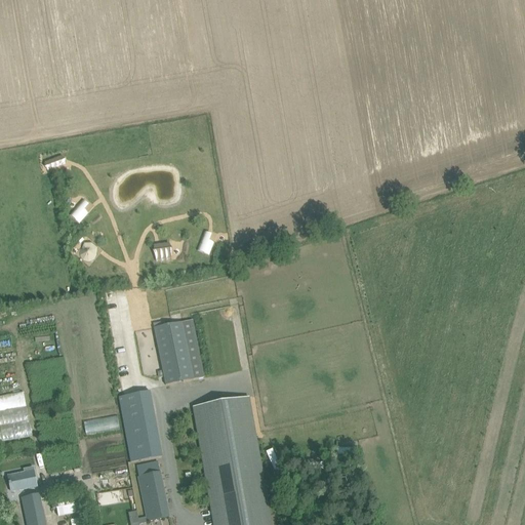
[(78,205),(70,215),(79,224),(88,213),(83,209),(86,206),(81,202),(78,205)]
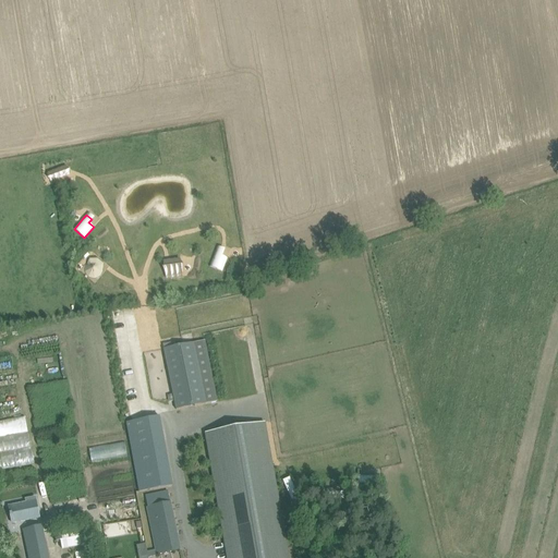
[(96,250),(76,268),(85,278),(105,259),(96,250)]
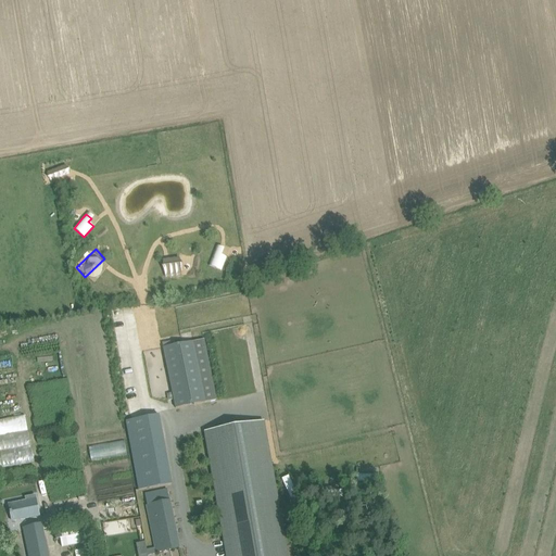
[(214,252),(209,265),(222,270),(227,257),(220,255),(222,251),(215,249),(214,252)]
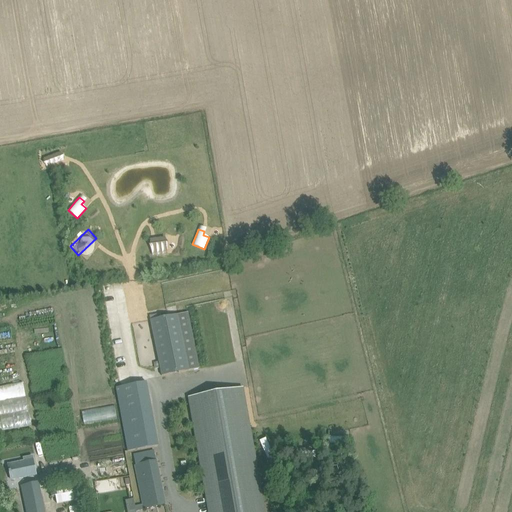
[(170,251),(168,250),(175,238),(164,232),(153,253),(166,259),(170,251)]
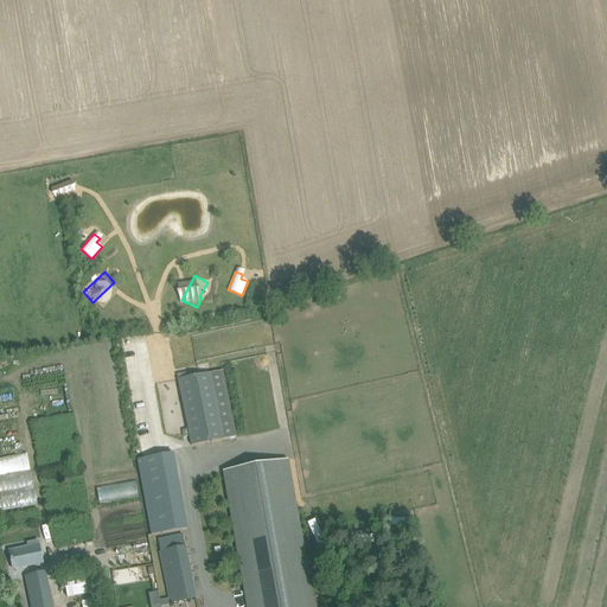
[(236,438),(222,371),(178,379),(191,446),(236,438)]
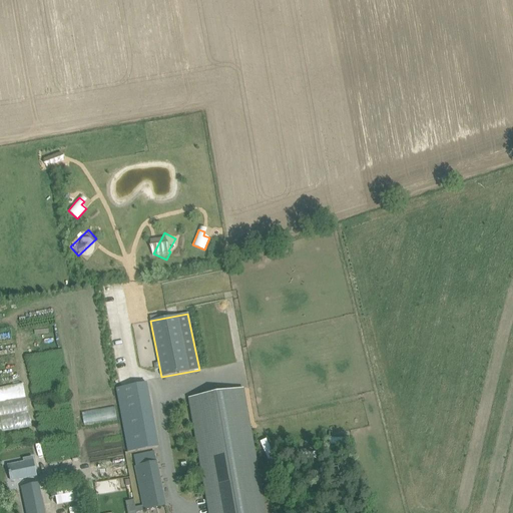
[(147,383),(115,390),(128,453),(158,446),(147,383)]
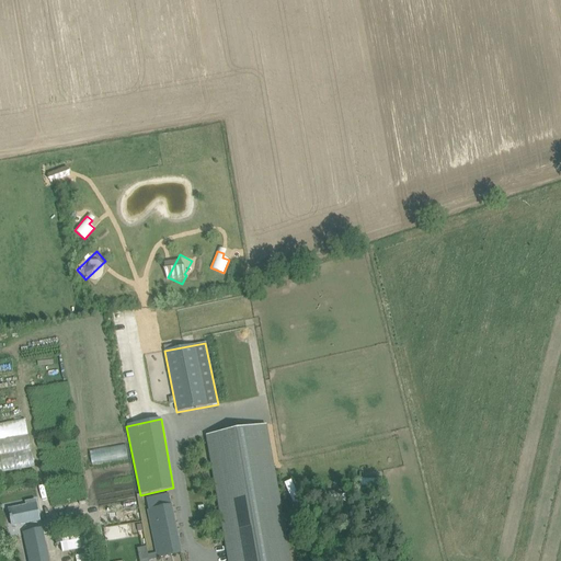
[(0,473),(35,468),(26,420),(0,423),(0,473)]
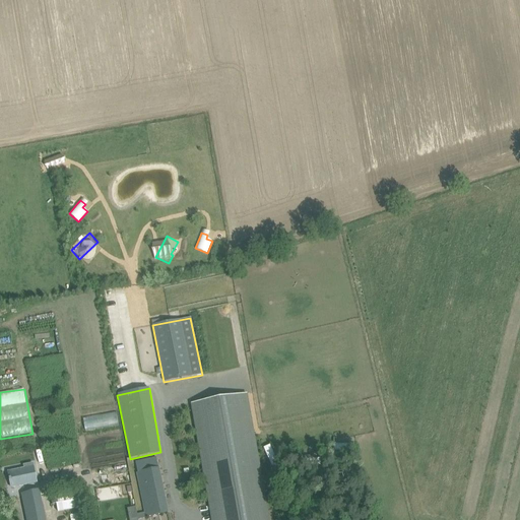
[(267,519),(246,394),(192,403),(210,503),(212,519),(267,519)]
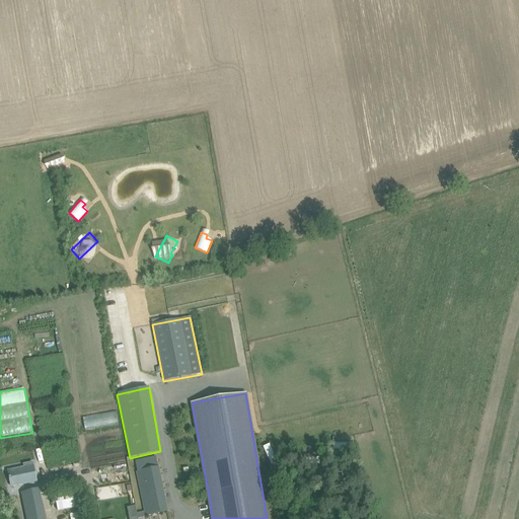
[(184,506),(210,502),(192,402),(165,409),(184,506)]
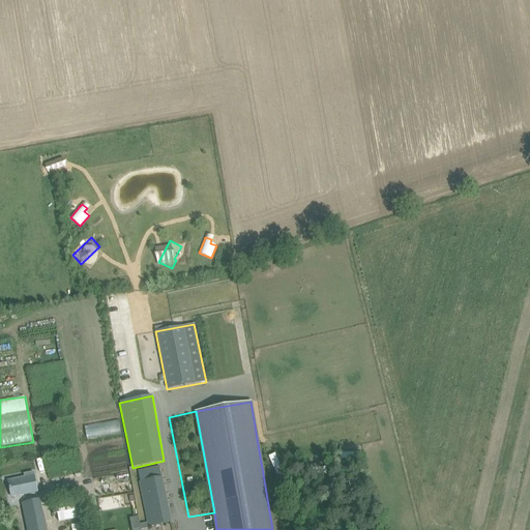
[(159,467),(138,471),(140,481),(162,477),(159,467)]
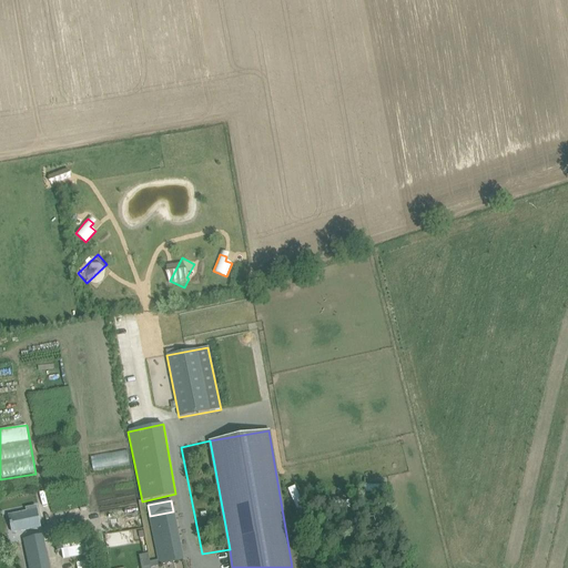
[(11,514),(9,515),(13,533),(42,527),(38,508),(37,505),(26,507),(27,510),(20,511),(18,513),(11,514)]
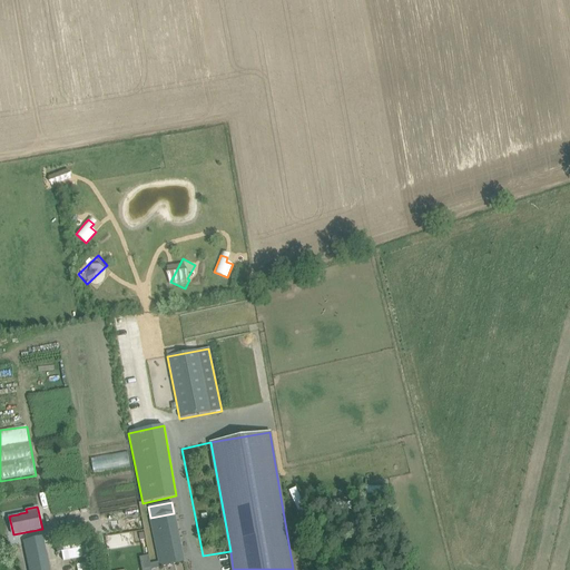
[(50,569),(43,537),(22,540),(28,569),(50,569)]
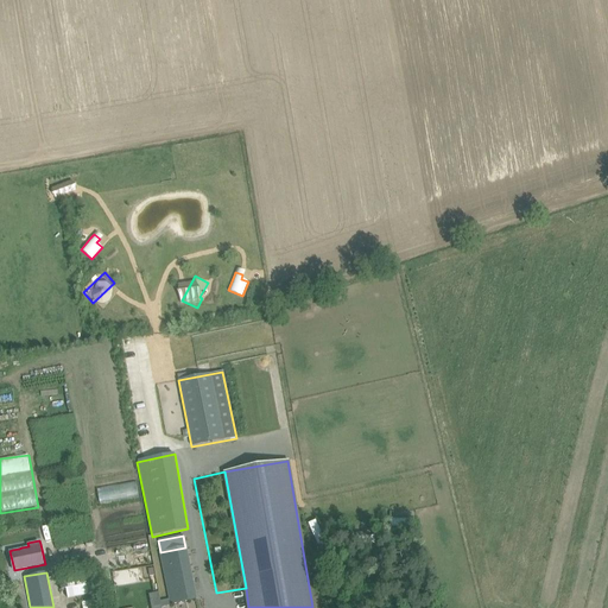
[(191,575),(166,580),(171,605),(196,600),(191,575)]
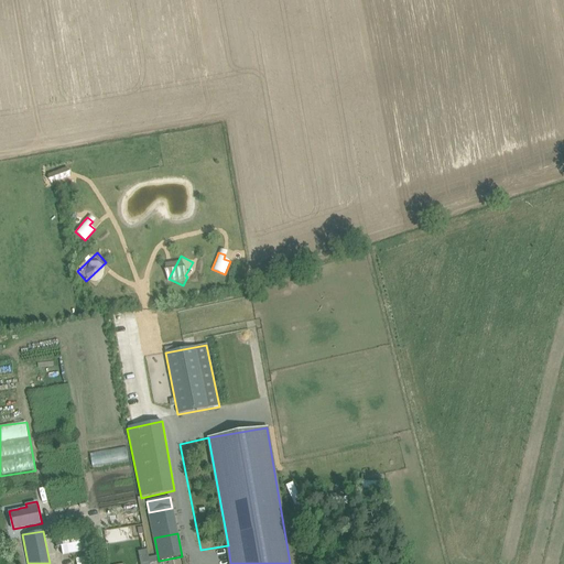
[(80,538),(61,539),(62,554),(82,553),(80,538)]
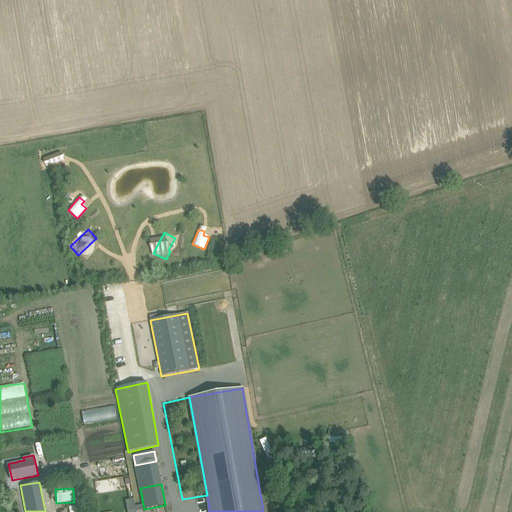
[(135,511),(136,511),(135,506),(133,499),(125,501),(127,511),(135,511)]
